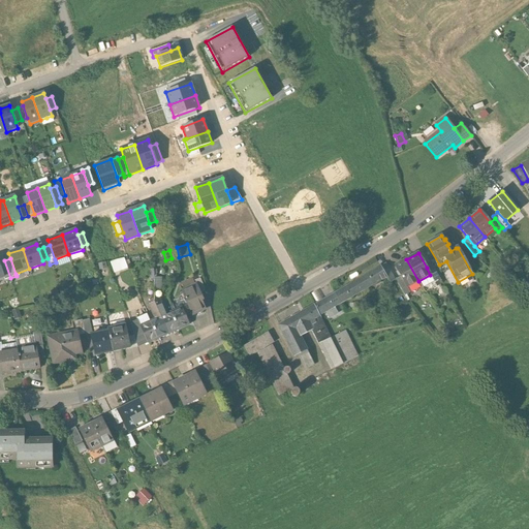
[(118,259),(111,262),(114,273),(127,268),(123,258),(118,259)]
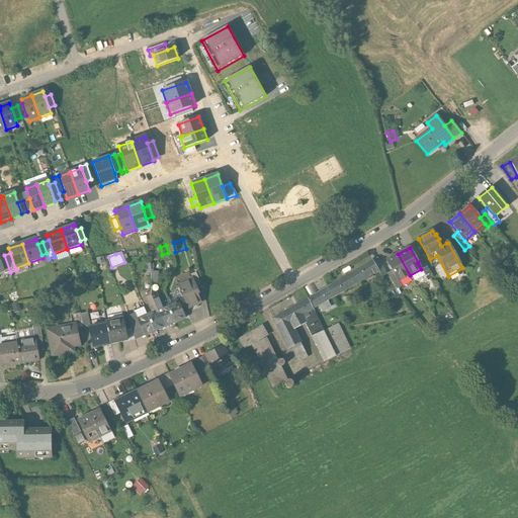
[(399,281),(410,275),(398,254),(386,261),(393,271),(399,281)]
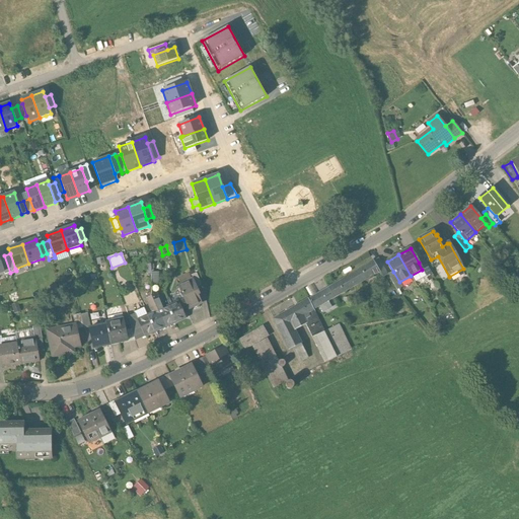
[(4,255),(0,256),(0,262),(4,273),(5,275),(10,273),(4,255)]
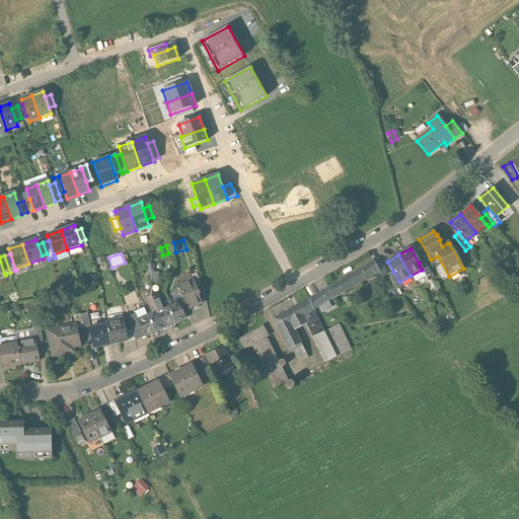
[(378,258),(373,262),(379,272),(383,278),(388,275),(378,258)]
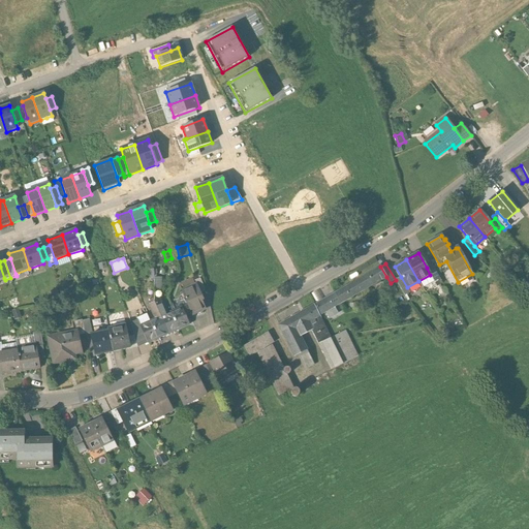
[(432,265),(427,268),(430,275),(434,282),(440,279),(432,265)]
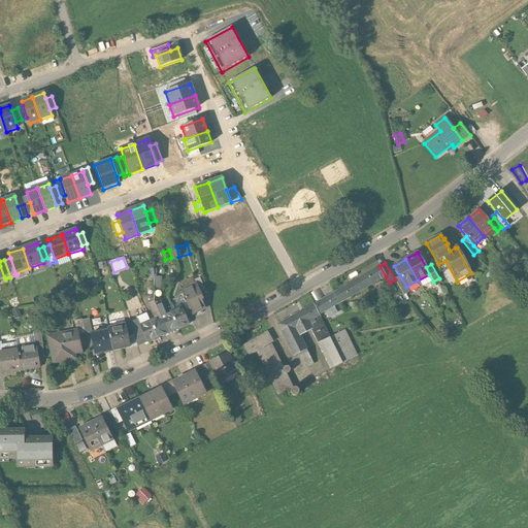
[(380,266),(335,293),(340,303),(372,285),(373,287),(381,283),(380,281),(386,276),(380,266)]
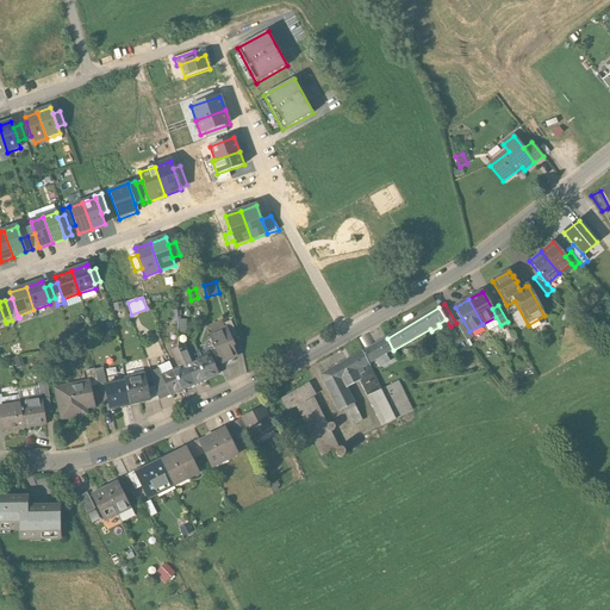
[(500,325),(496,317),(483,324),(487,332),(500,325)]
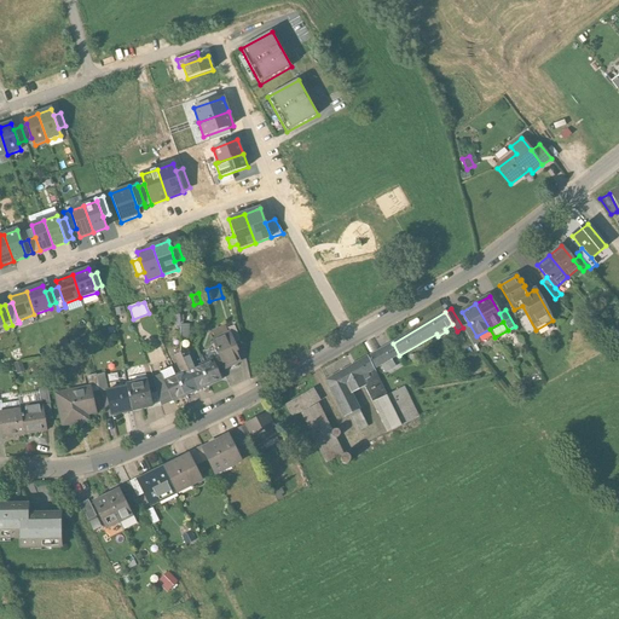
[(469,324),(463,328),(474,347),(480,343),(476,336),(469,324)]
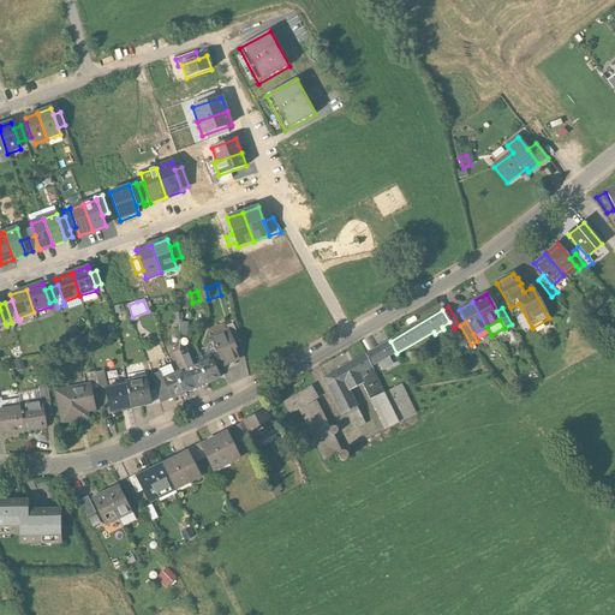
[(225,327),(227,333),(227,332),(232,341),(238,339),(232,324),(225,327)]
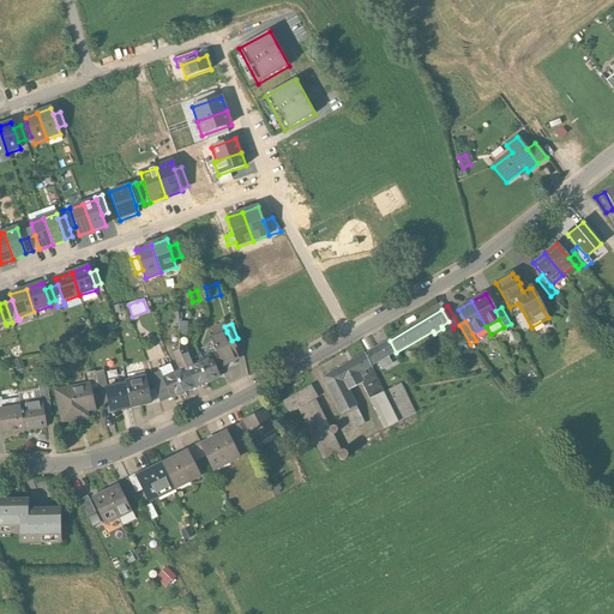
[(227,332),(210,339),(217,355),(222,365),(223,366),(238,359),(233,349),(235,348),(232,341),(227,331),(227,332)]
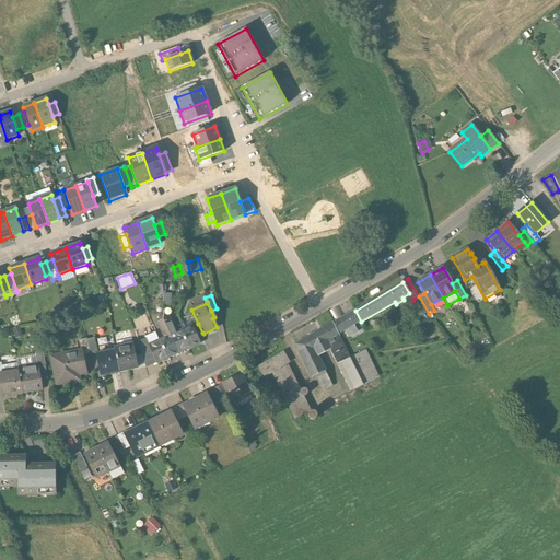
[(335,308),(329,312),(335,322),(341,318),(335,308)]
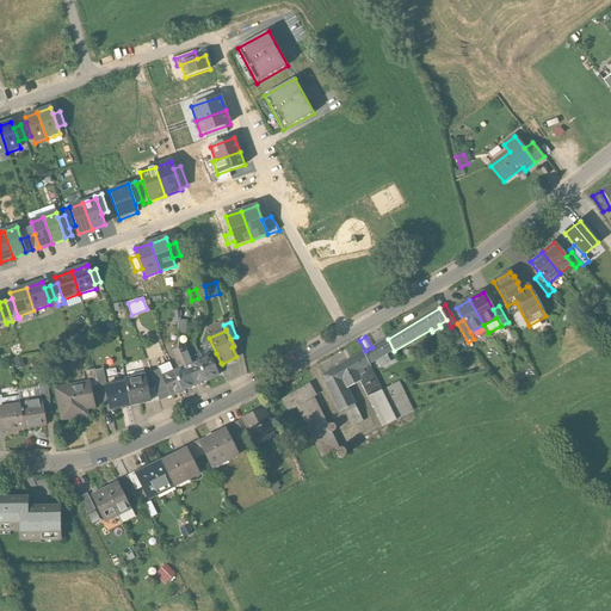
[(394,351),(388,339),(372,347),(365,351),(363,353),(369,365),(375,362),(386,356),(394,351)]
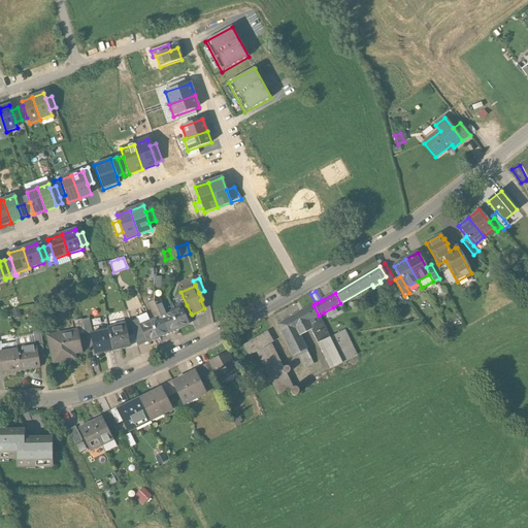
[(160,300),(154,302),(161,317),(166,315),(160,300)]
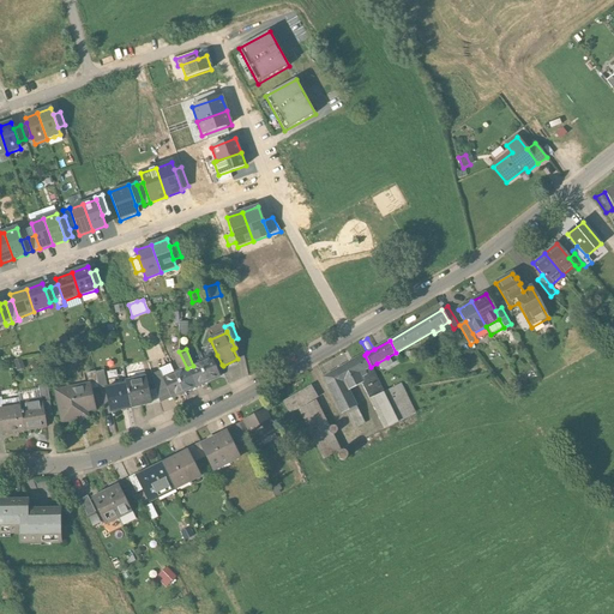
[(179,351),(173,354),(180,372),(187,368),(179,351)]
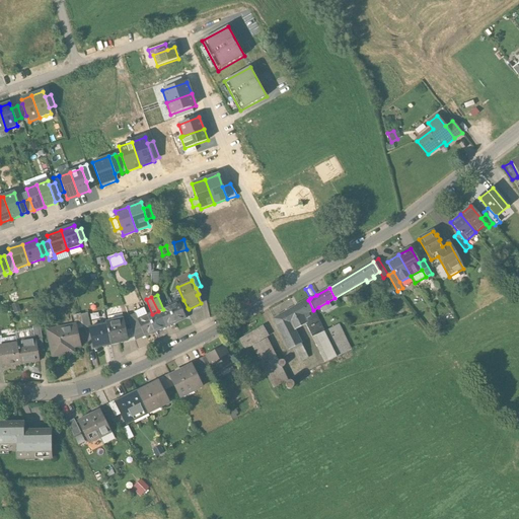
[(183,300),(167,307),(175,323),(186,319),(181,310),(188,308),(183,300)]
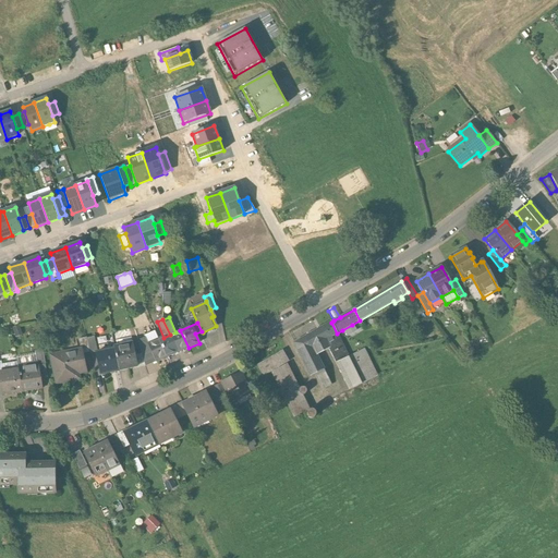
[(326,344),(328,343),(339,338),(337,334),(331,323),(317,330),(324,341),(325,341),(326,344)]
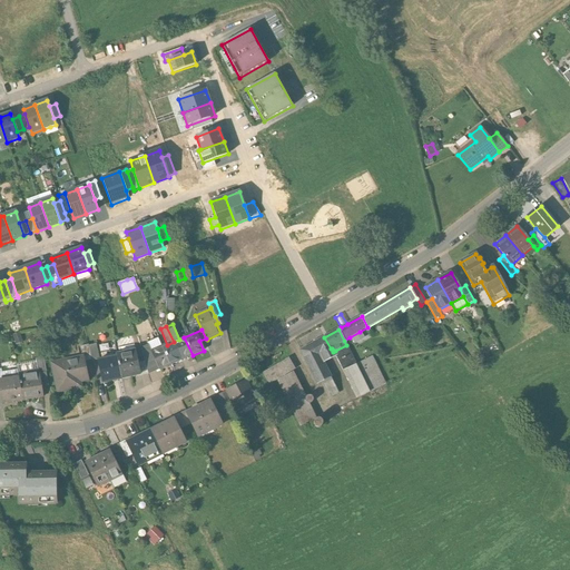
[(20,332),(13,334),(17,345),(23,343),(20,332)]
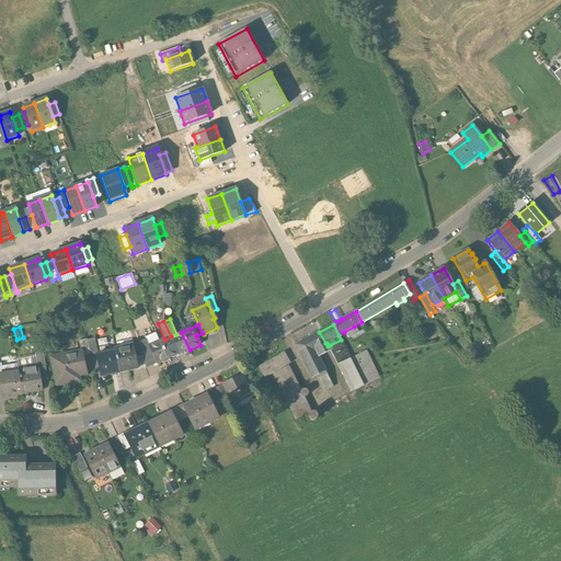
[(357,333),(354,327),(344,332),(347,339),(357,333)]
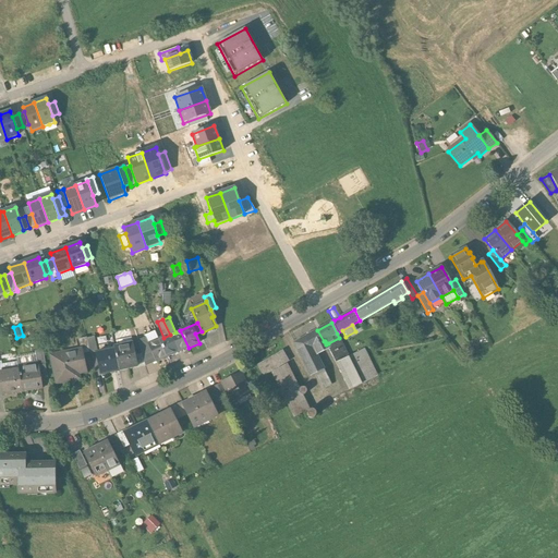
[(178,353),(189,348),(180,330),(176,332),(170,335),(178,353)]
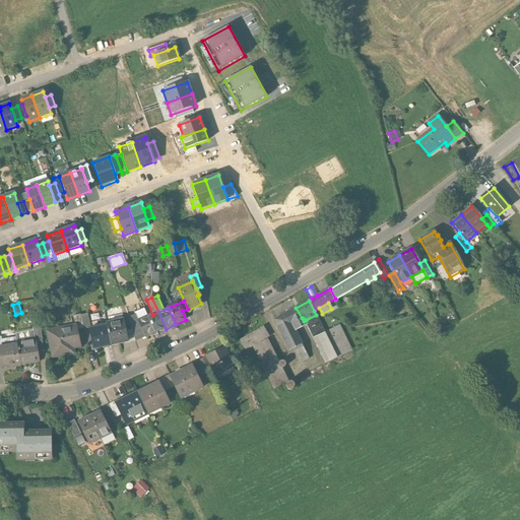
[(308,324),(306,320),(304,321),(303,318),(302,318),(296,308),(274,321),(289,351),(294,349),(302,345),(296,331),(306,325),(308,324)]
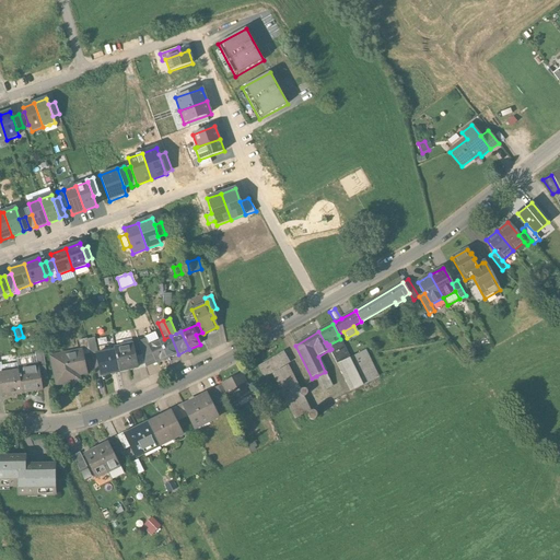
[(164,339),(160,340),(167,359),(178,354),(171,336),(164,339)]
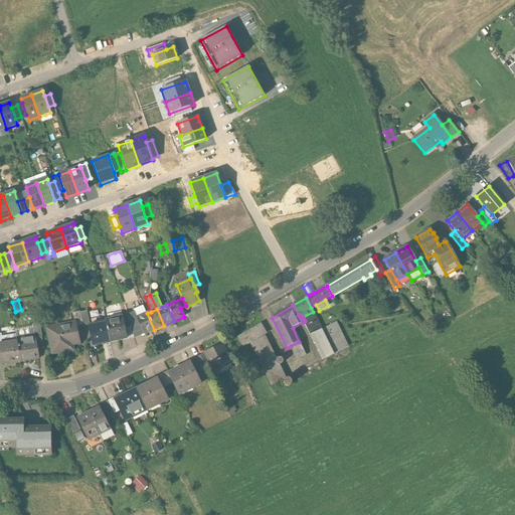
[(72,314),(74,324),(75,324),(75,327),(82,326),(82,325),(80,313),(79,312),(72,314)]
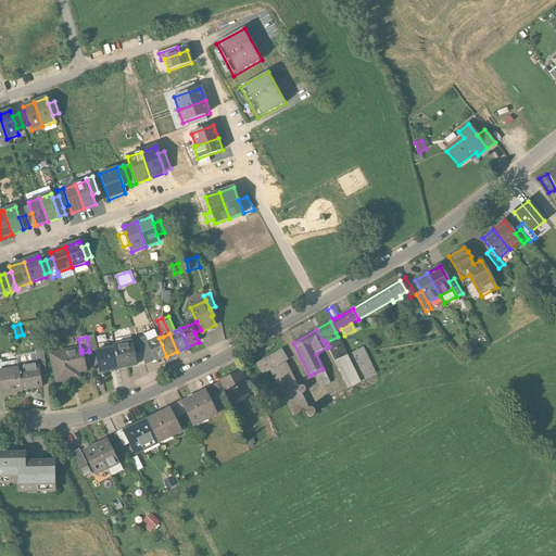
[(95,337),(87,338),(89,351),(97,349),(95,337)]
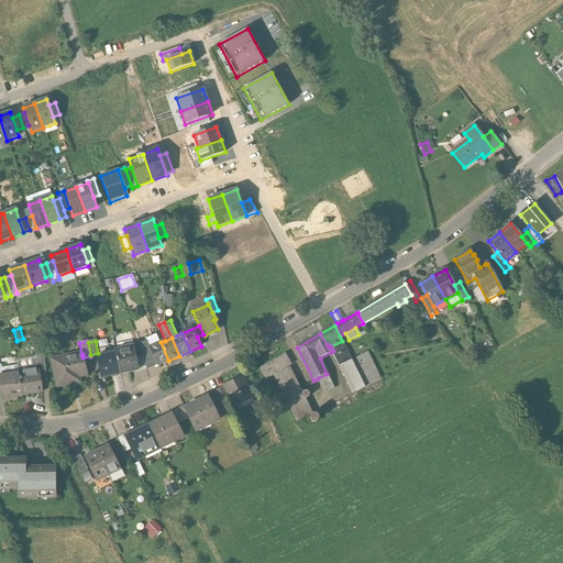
[(146,341),(140,344),(146,368),(146,371),(157,366),(148,348),(150,348),(146,341)]
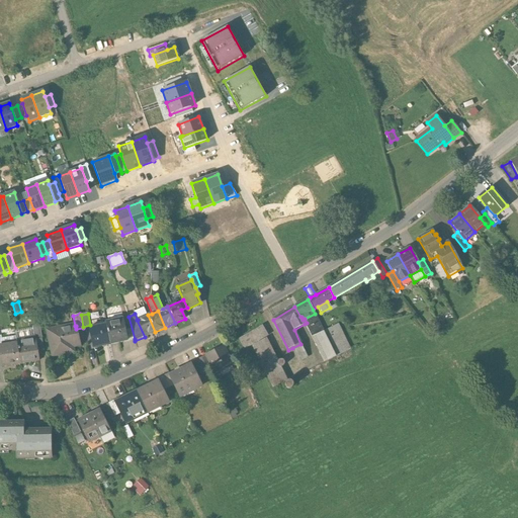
[(323,332),(315,314),(305,319),(307,323),(305,324),(312,338),(318,335),(319,337),(325,335),(323,332)]
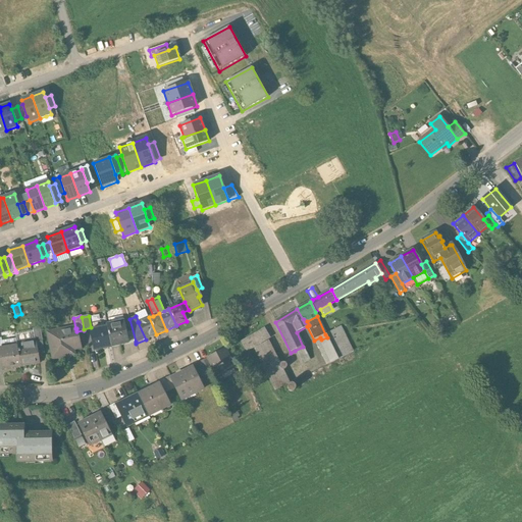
[(146,340),(156,334),(149,317),(139,322),(138,322),(146,340)]
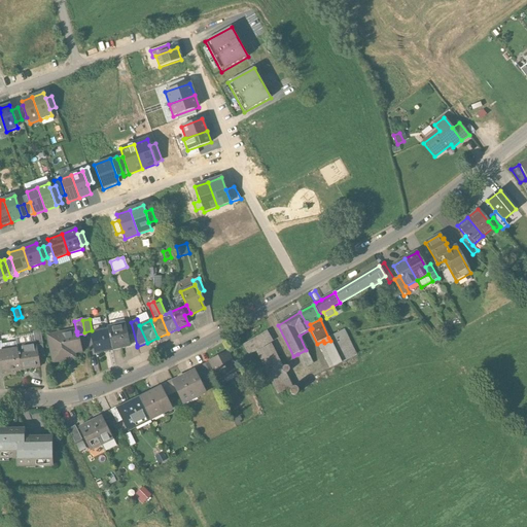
[(38,358),(45,357),(39,322),(32,324),(33,335),(35,344),(36,346),(37,354),(38,354),(39,357),(38,358)]
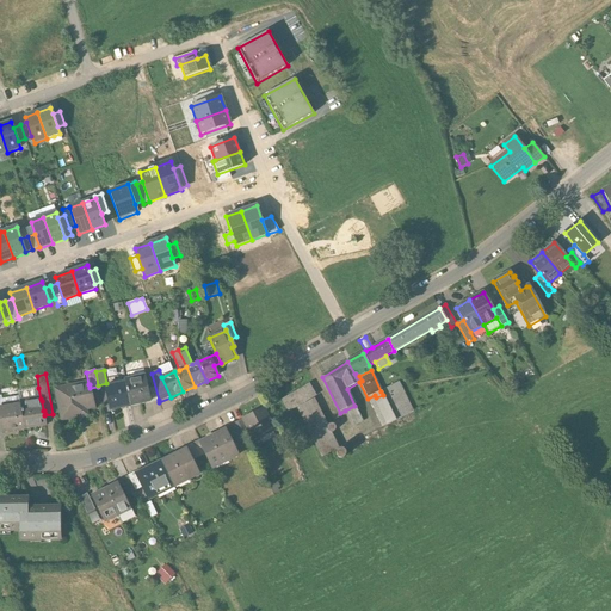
[(144,375),(146,376),(152,402),(159,400),(152,374),(144,375)]
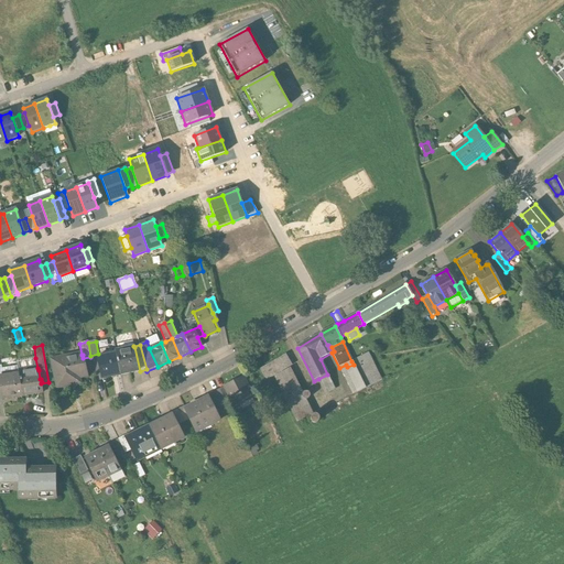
[(116,351),(116,354),(120,375),(140,371),(134,347),(116,351)]
